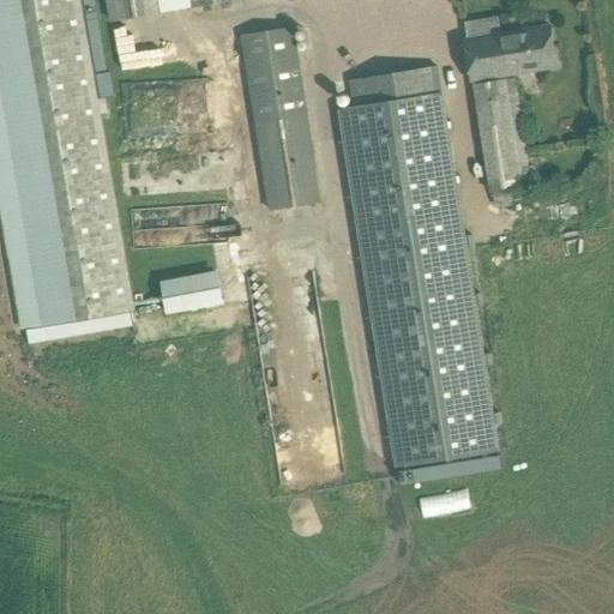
[(78,0),(0,0),(0,70),(46,327),(133,312),(78,0)]
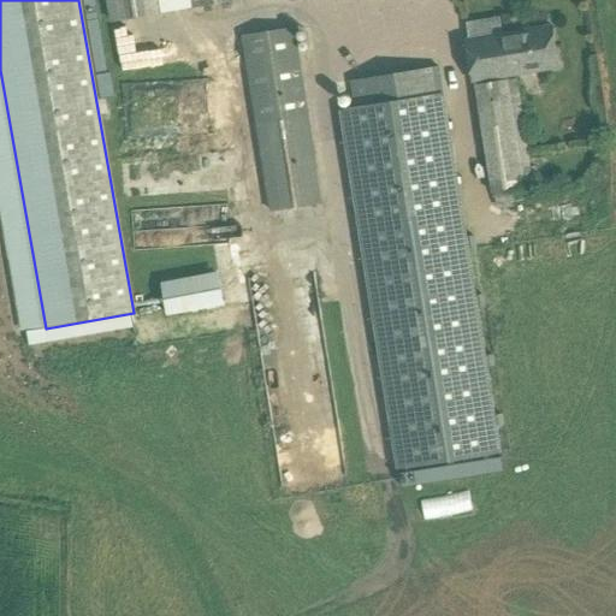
[(94,0),(82,3),(86,18),(98,17),(94,0)]
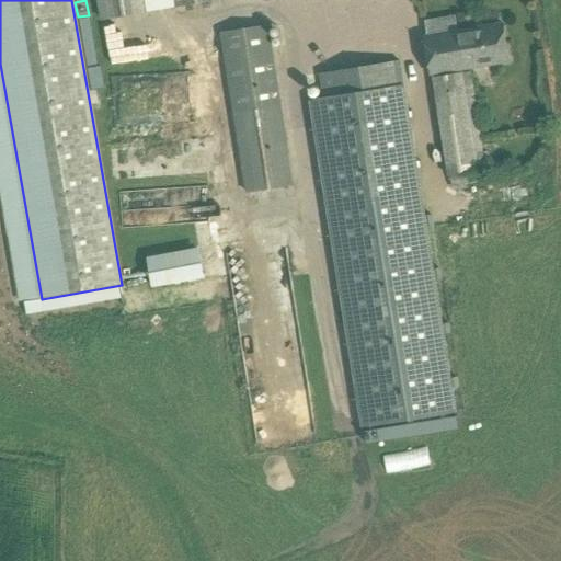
[(146,0),(99,0),(102,20),(148,12),(146,0)]
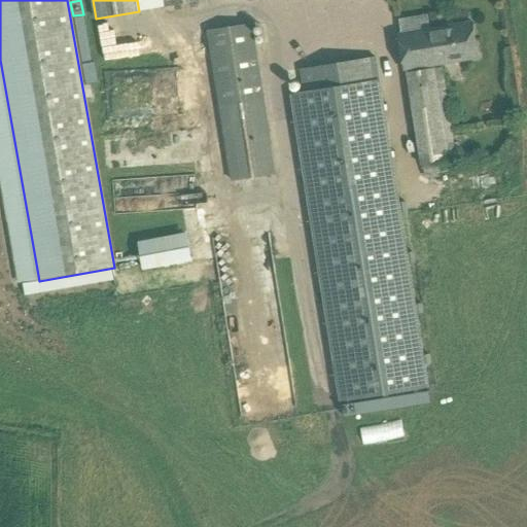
[(471,22),(399,34),(406,70),(478,58),(471,22)]
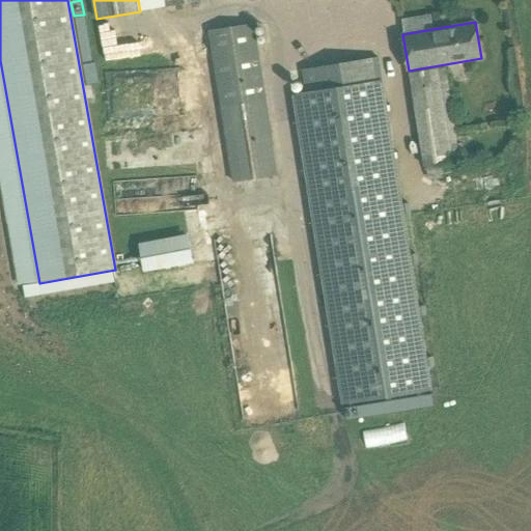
[(253,25),(210,31),(233,182),(277,175),(253,25)]
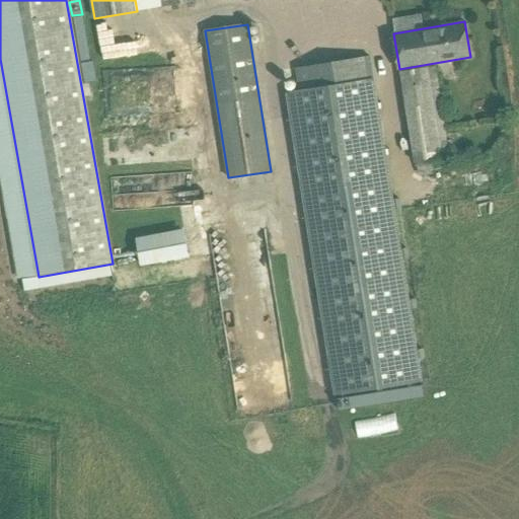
[(301,91),(288,93),(338,395),(424,381),(371,57),(297,69),(301,91)]
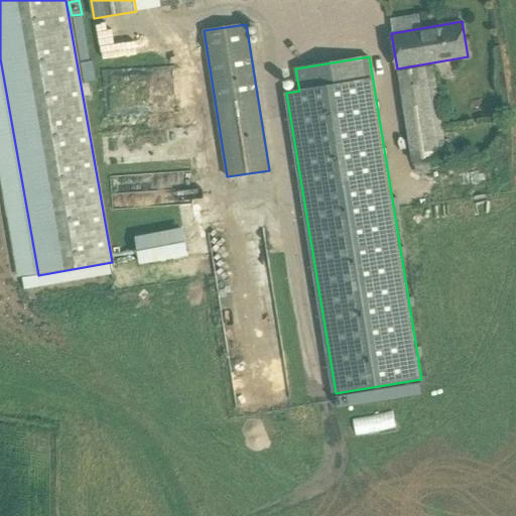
[(91,61),(80,63),(84,84),(95,82),(91,61)]
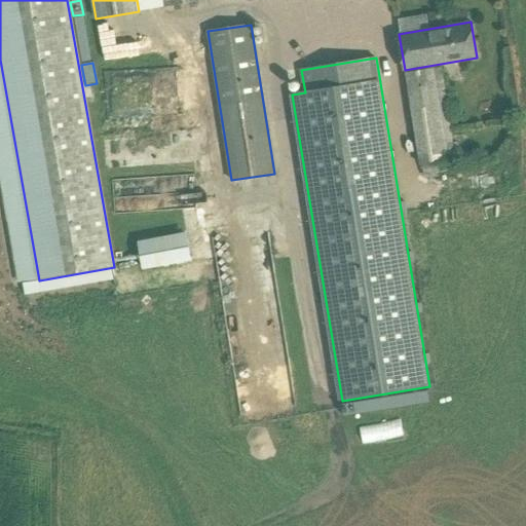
[(442,67),(405,72),(419,165),(425,164),(447,161),(456,159),(442,67)]
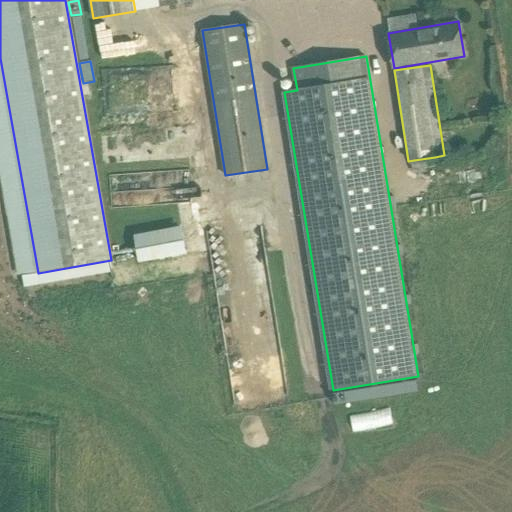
[(180,113),(131,115),(133,145),(181,143),(180,113)]
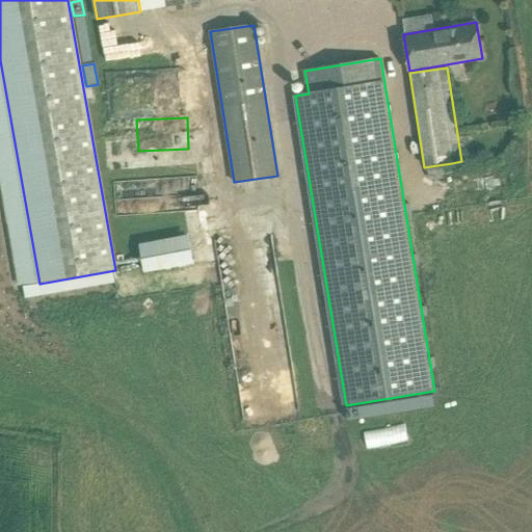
[(491,170),(493,151),(473,150),(472,170),(491,170)]
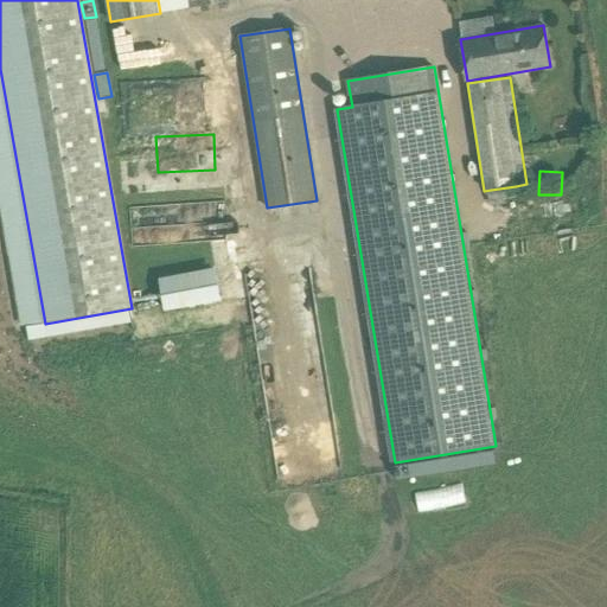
[(170,176),(170,189),(127,191),(128,209),(215,205),(213,174),(170,176)]
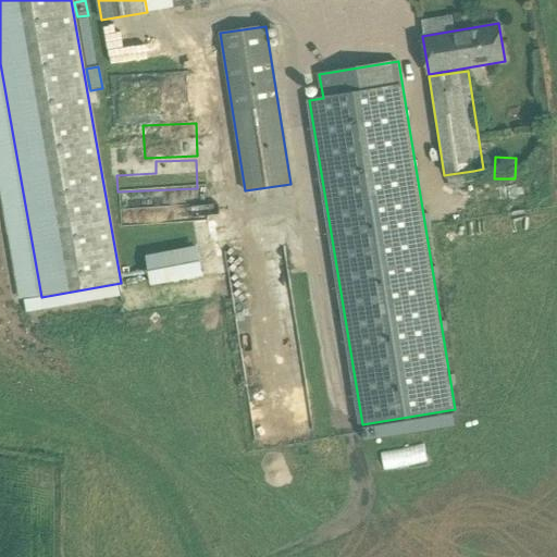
[(473,171),(450,174),(453,185),(475,182),(473,171)]
